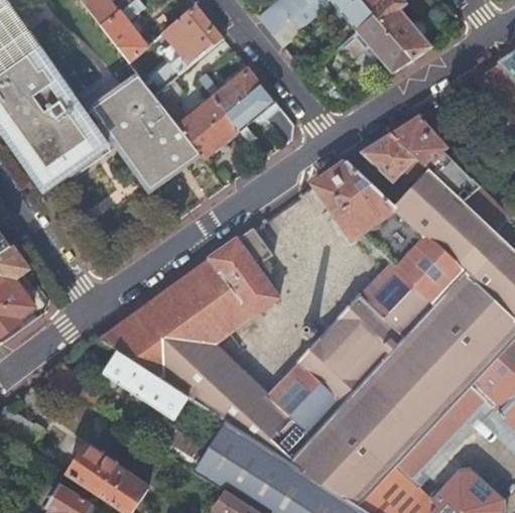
[(86,113),(4,0),(0,0),(0,125),(1,127),(45,189),(62,177),(74,169),(109,144),(116,139),(151,187),(175,170),(173,167),(183,160),(185,163),(200,153),(190,141),(153,94),(139,76),(86,113)]
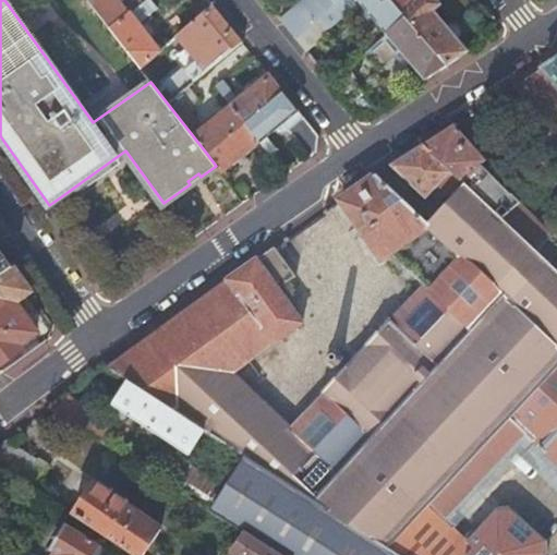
[(86,0),(93,8),(103,20),(108,27),(143,0),(132,0),(125,5),(121,0),(86,0)]
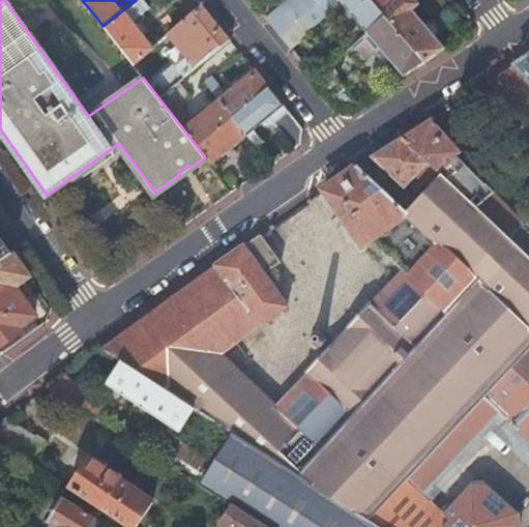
[(147,4),(143,0),(136,0),(103,26),(105,29),(131,62),(152,46),(130,18),(147,4)]
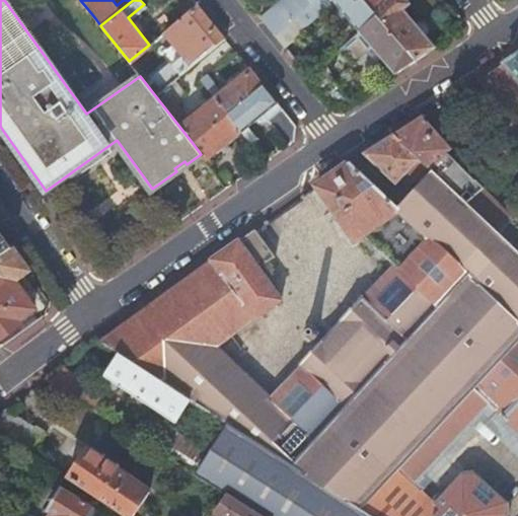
[(199,3),(196,0),(186,0),(177,7),(183,15),(199,3)]
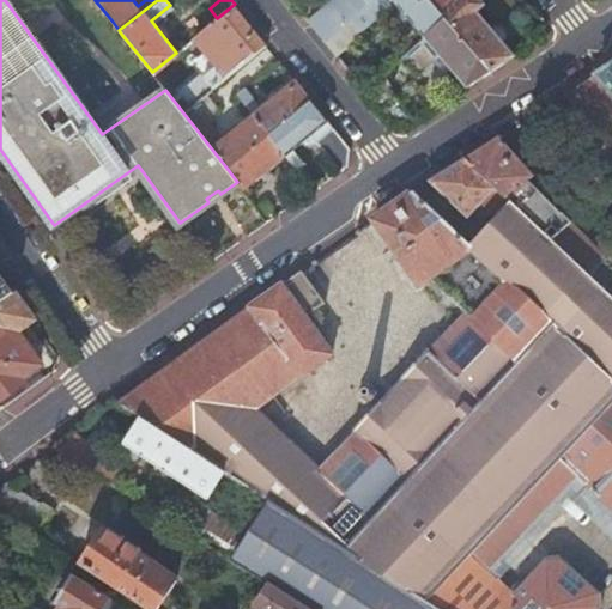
[(329,0),(307,19),(323,40),(367,4),(363,0),(329,0)]
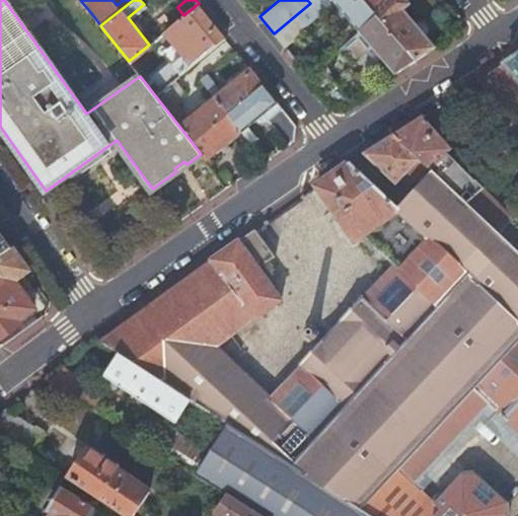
[(358,29),(377,14),(365,0),(313,0),(310,3),(274,33),(284,46),(304,28),(302,26),(317,13),(326,7),(323,5),(329,0),(334,0),(358,29)]
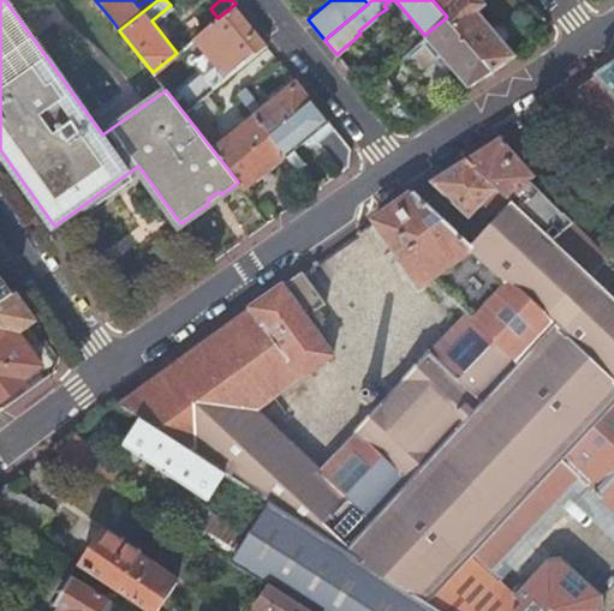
[(492,70),(516,54),(477,10),(486,3),(483,0),(433,0),(447,17),(492,70)]
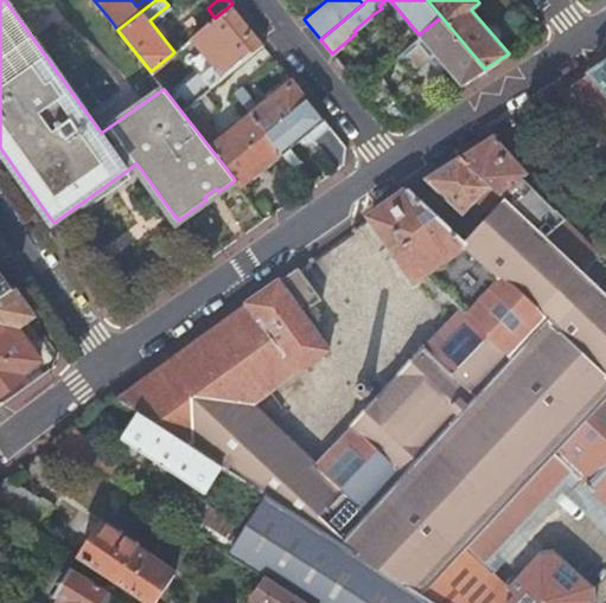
[(263,42),(233,4),(215,18),(191,38),(202,50),(196,55),(198,58),(192,64),(210,85),(263,42)]
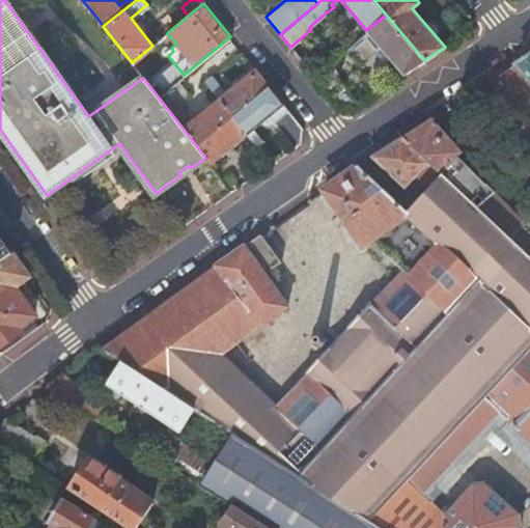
[(403,74),(424,60),(386,15),(366,30),(359,36),(365,43),(372,36),(403,74)]
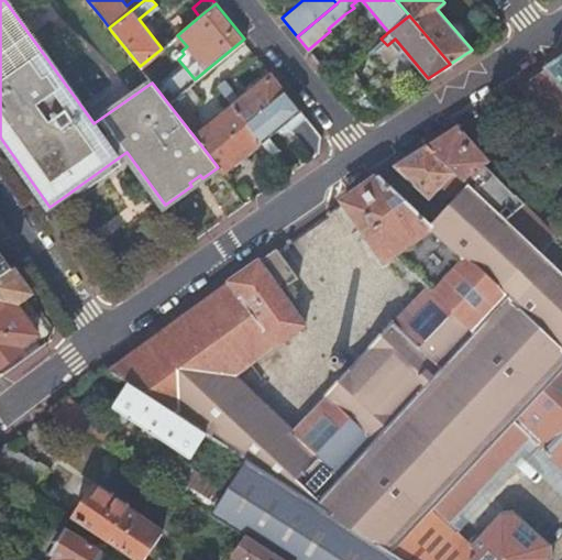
[(561,55),(518,84),(561,133),(561,55)]
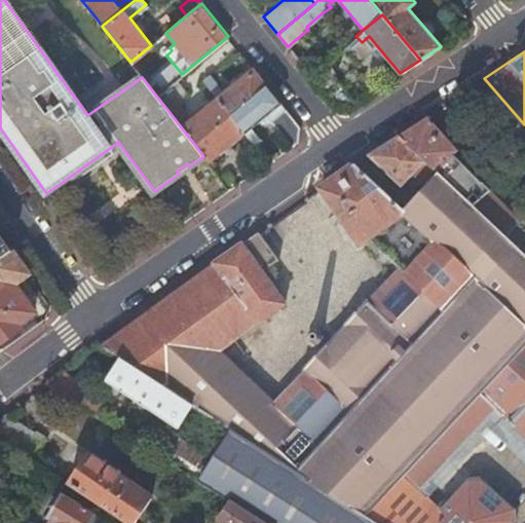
[(306,69),(310,75),(316,70),(311,65),(306,69)]
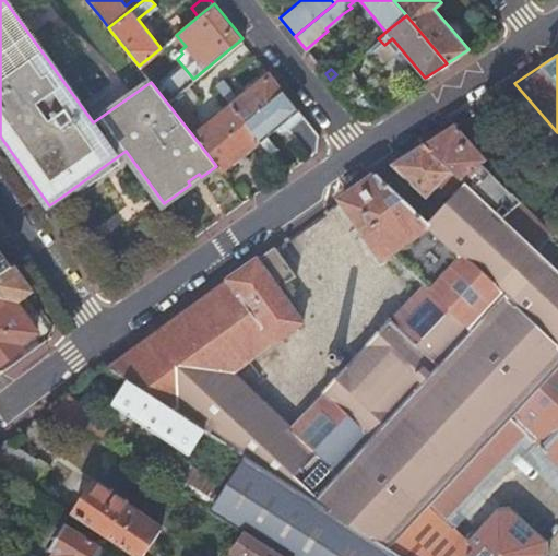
[(220,78),(214,83),(230,104),(245,121),(284,90),(269,72),(237,98),(220,78)]
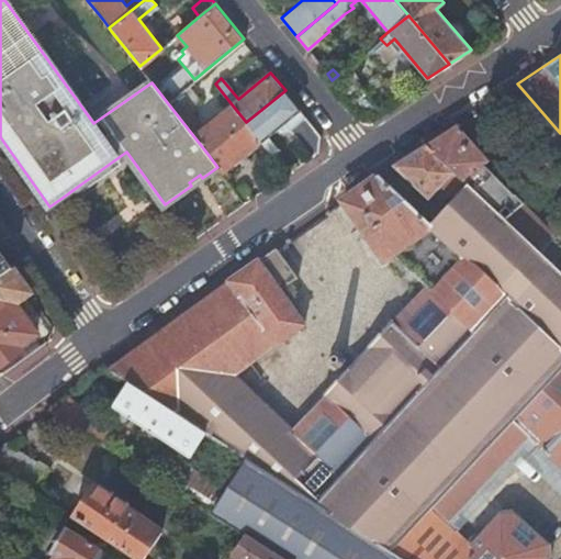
[(332,80),(334,84),(341,78),(338,74),(338,75),(332,80)]
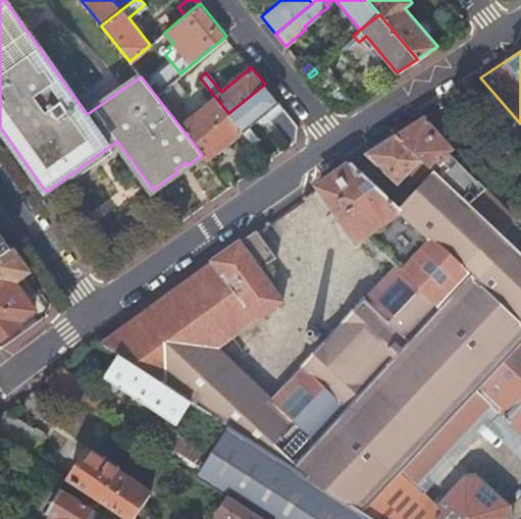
[(185,89),(175,79),(155,95),(193,143),(228,113),(215,97),(187,120),(171,101),(185,89)]
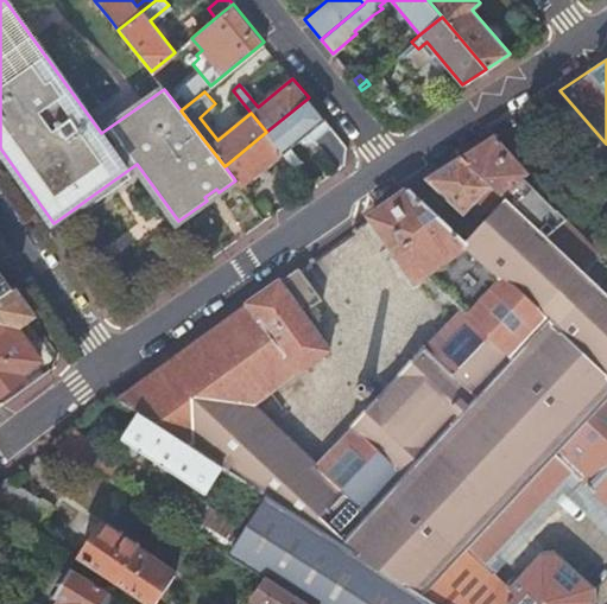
[(309,97),(266,132),(282,152),(290,161),(297,154),(290,146),(308,132),(336,167),(348,159),(349,147),(309,97)]
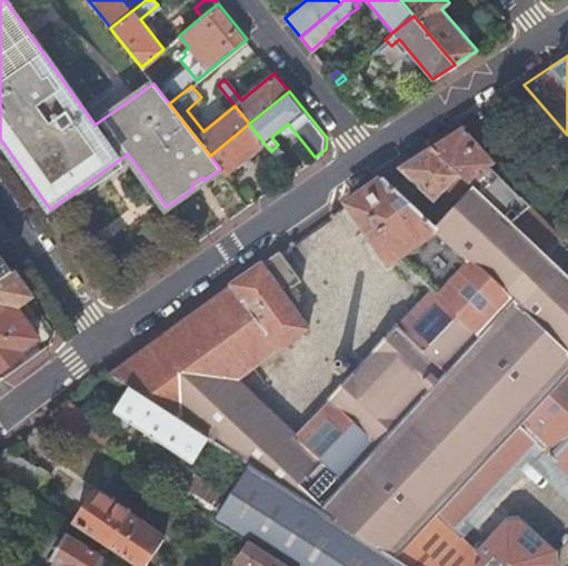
[(263,142),(249,123),(210,156),(220,169),(225,175),(226,174),(229,170),(263,142)]
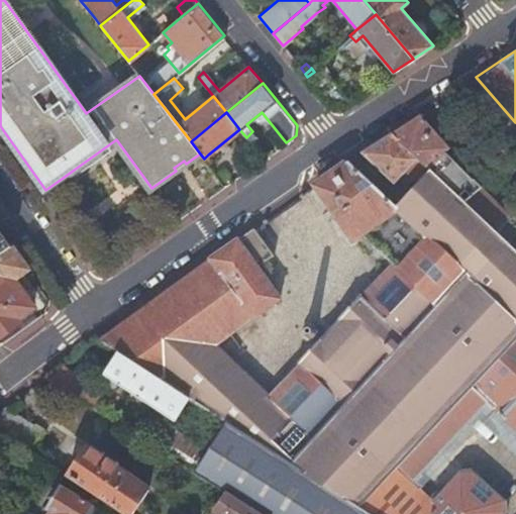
[(431,170),(466,203),(483,186),(443,150),(448,145),(420,113),(392,131),(431,170)]
